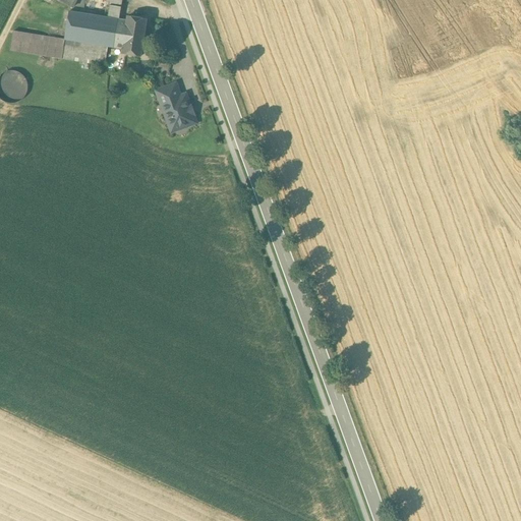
[(121,7),(110,5),(108,17),(119,19),(121,7)]
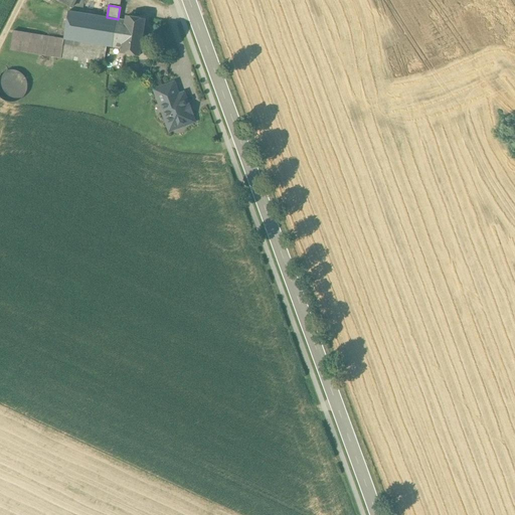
[(107,17),(76,12),(77,10),(74,10),(74,12),(68,11),(63,39),(107,46),(121,48),(126,20),(118,19),(107,17)]
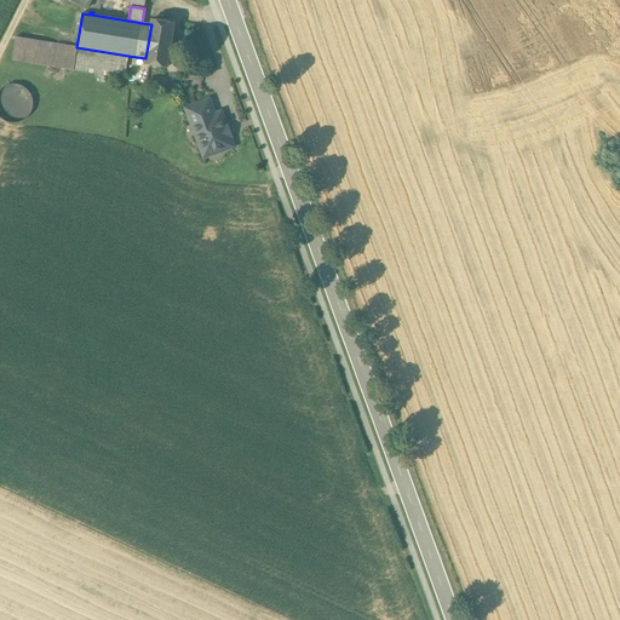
[(173,23),(154,19),(153,19),(151,21),(153,21),(151,24),(145,58),(145,62),(144,63),(147,64),(147,63),(166,67),(167,67),(167,65),(174,24),(174,23),(173,23)]
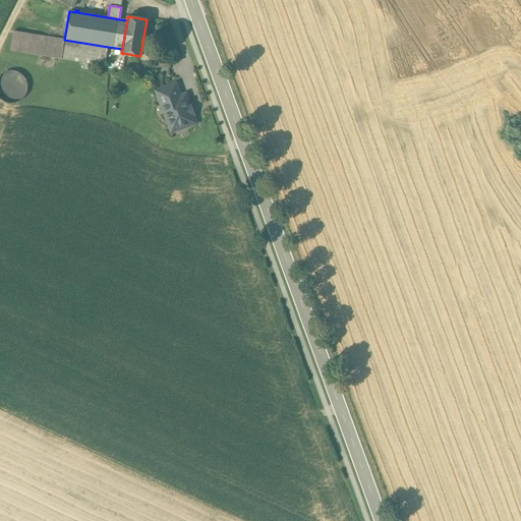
[(64,40),(13,31),(10,51),(61,59),(64,40)]
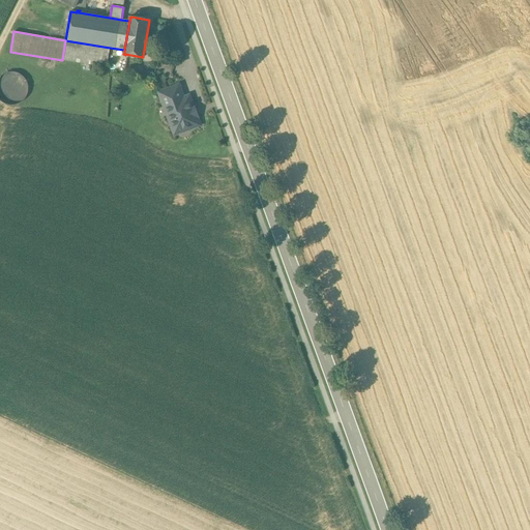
[(110,48),(65,40),(62,60),(107,67),(110,48)]
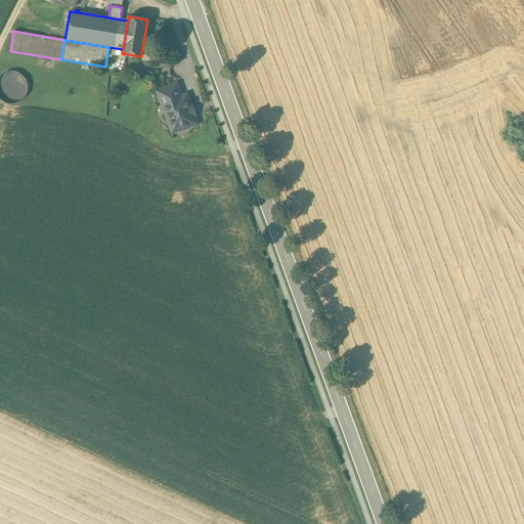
[(27,93),(28,87),(27,81),(23,76),(17,73),(11,72),(5,73),(0,76),(0,99),(5,102),(11,104),(17,102),(23,99),(27,93)]
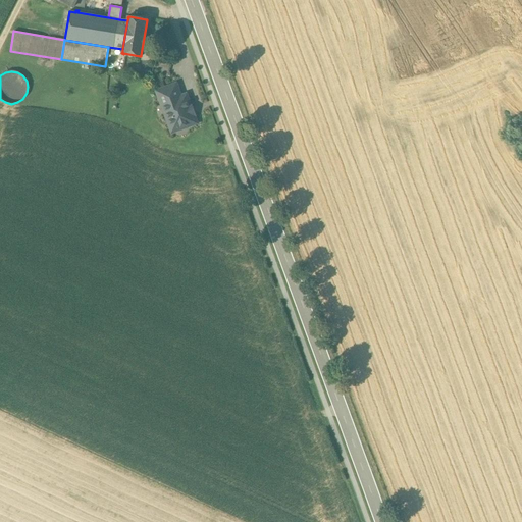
[(176,85),(157,92),(162,105),(166,103),(166,102),(180,97),(176,85)]
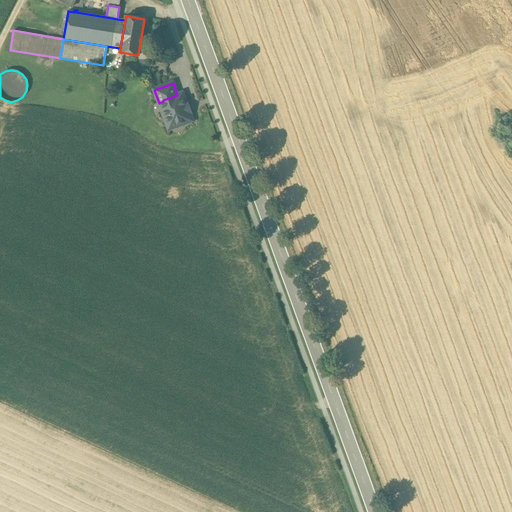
[(177,95),(163,100),(163,101),(159,103),(169,129),(174,127),(174,129),(183,126),(182,124),(192,120),(190,113),(187,104),(186,104),(182,93),(177,95)]
